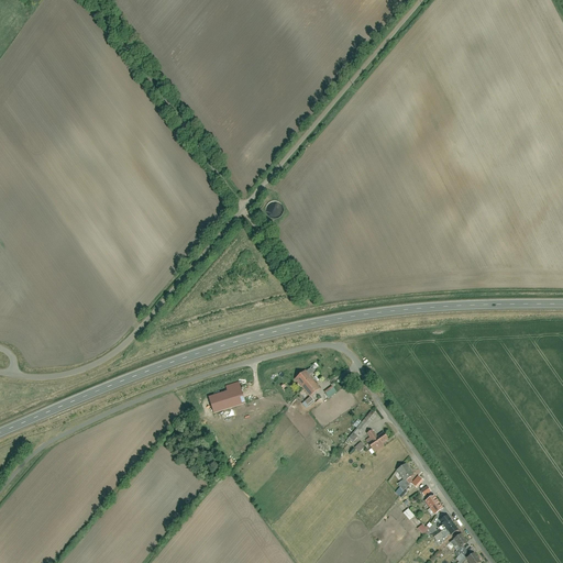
[(306,371),(295,379),(309,397),(320,388),(306,371)]
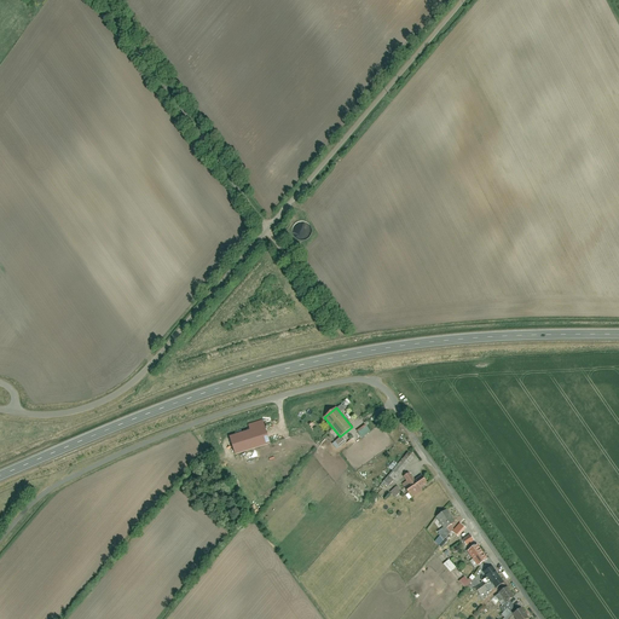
[(368,424),(358,431),(363,438),(372,432),(368,424)]
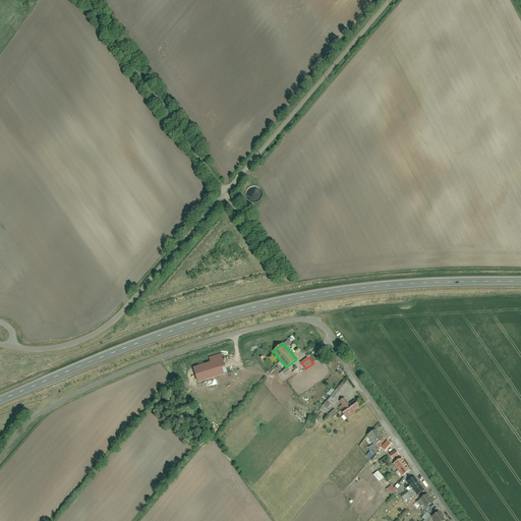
[(334,410),(331,408),(350,384),(344,380),(322,408),(330,414),(334,410)]
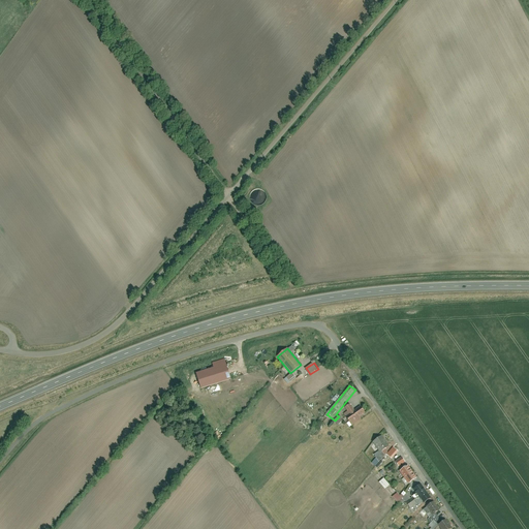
[(359,417),(365,413),(361,406),(354,410),(350,404),(345,407),(347,411),(344,413),(352,426),(361,419),(359,417)]
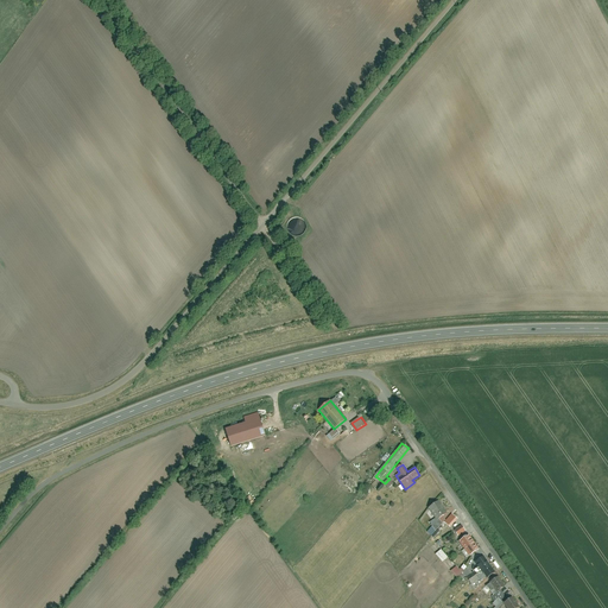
[(385,483),(390,488),(394,483),(390,479),(385,483)]
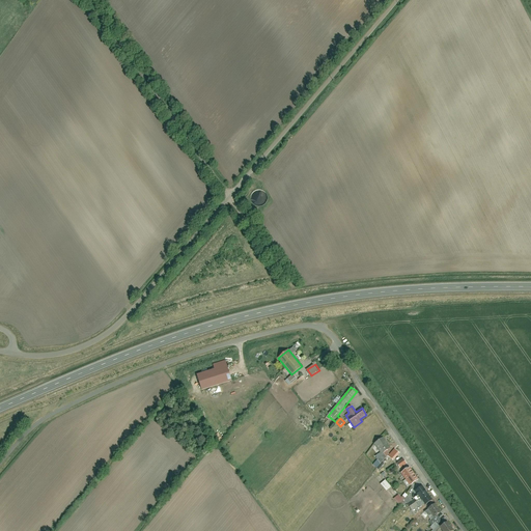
[(390,448),(384,438),(374,444),(382,454),(390,448)]
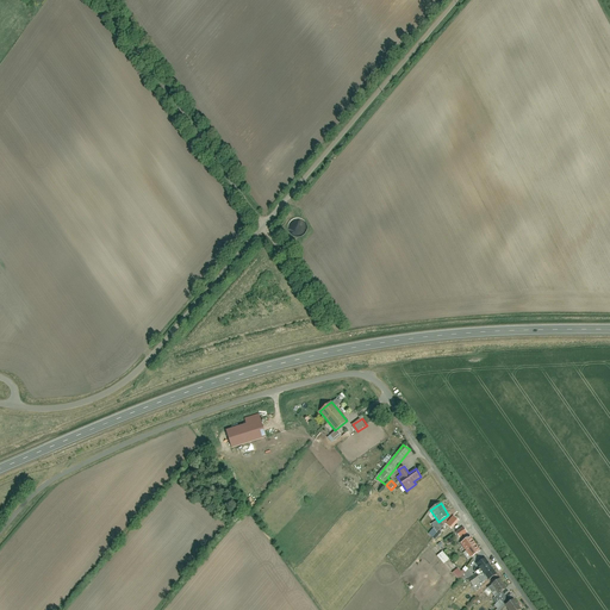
[(458,533),(462,539),(470,533),(465,527),(458,533)]
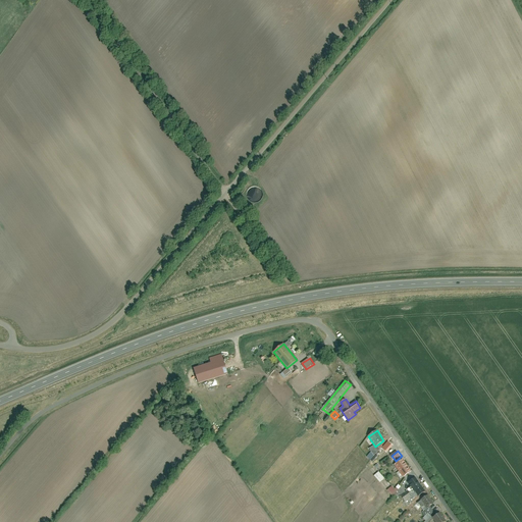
[(411,472),(403,460),(395,465),(403,477),(411,472)]
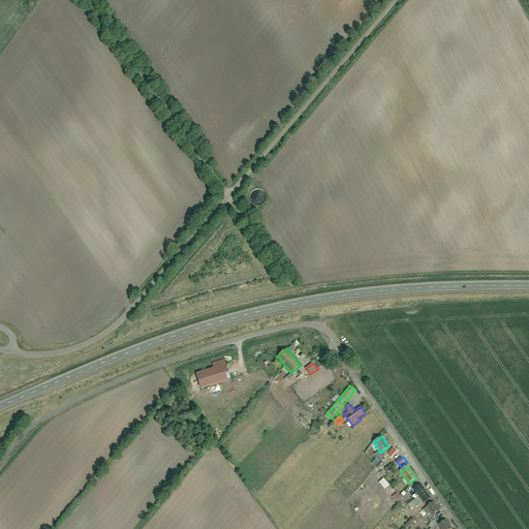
[(380,483),(386,490),(391,486),(384,478),(380,483)]
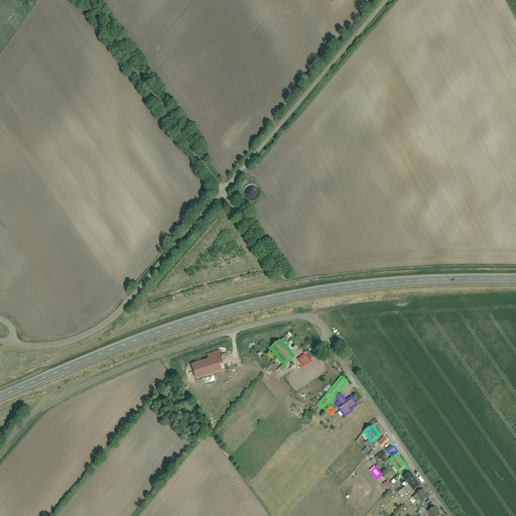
[(413,491),(420,486),(410,473),(403,478),(413,491)]
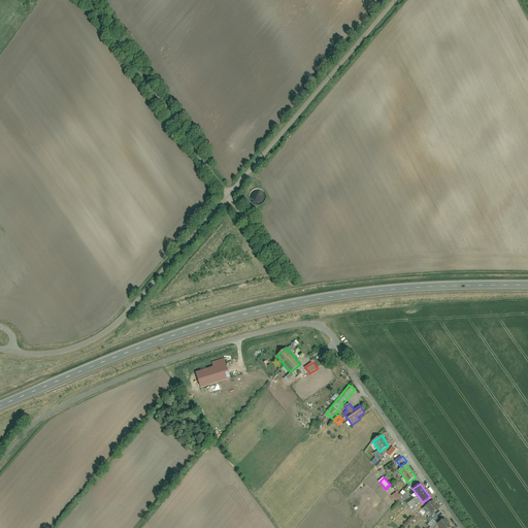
[(397,492),(393,496),(398,502),(406,493),(404,491),(400,494),(397,492)]
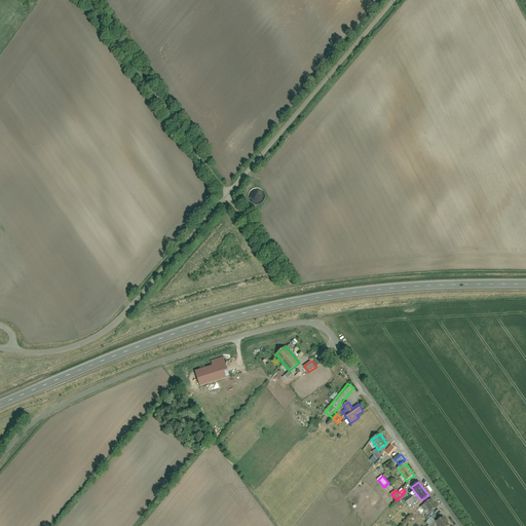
[(429,512),(438,508),(431,498),(424,503),(429,512)]
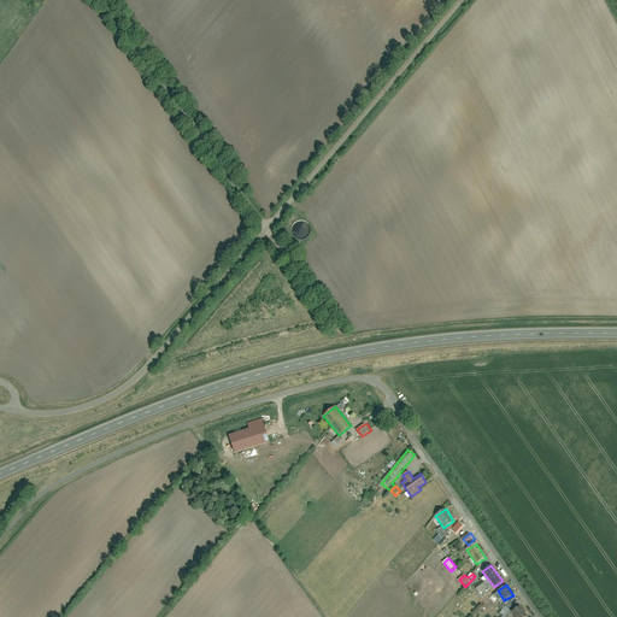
[(526,616),(527,616),(521,606),(511,612),(513,616),(526,616)]
